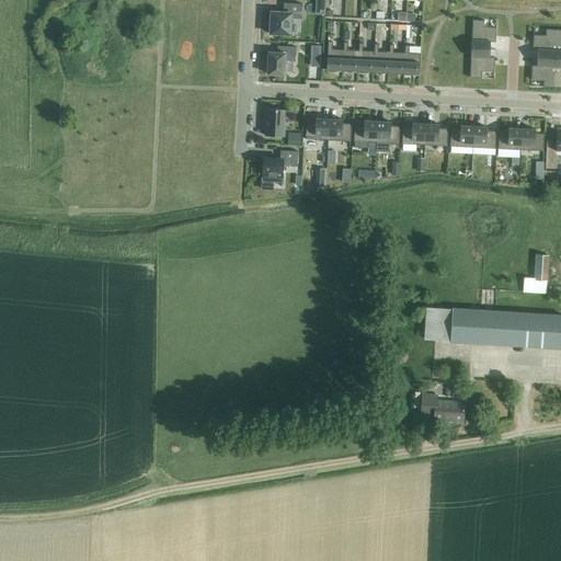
[(365,2),(364,13),(371,14),(373,3),(365,2)]
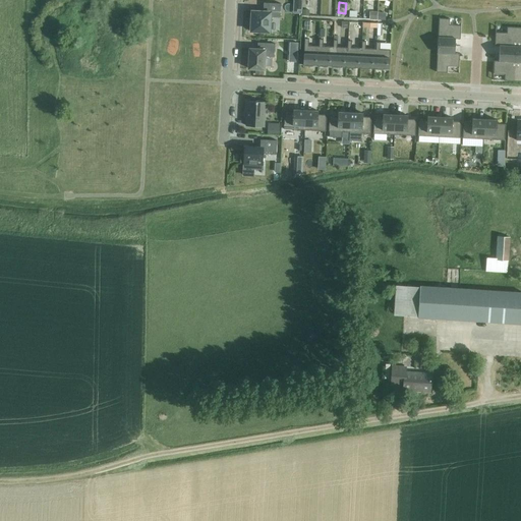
[(264,3),(264,11),(252,11),(251,22),(250,32),(258,32),(270,33),(270,23),(271,23),(272,17),(280,17),(281,3),(264,3)]
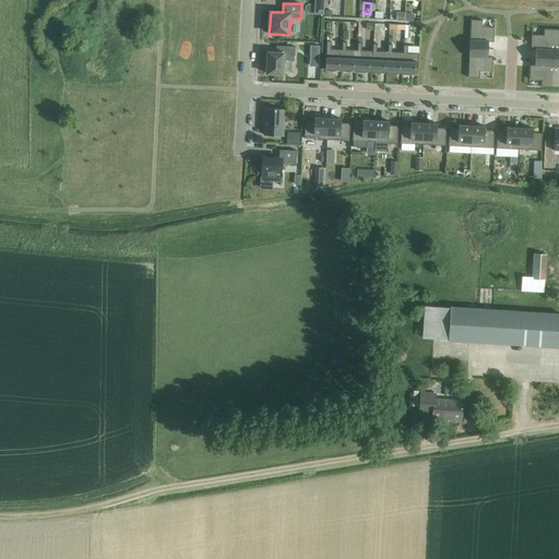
[(483,21),(471,20),(470,48),(488,49),(488,42),(494,42),(495,27),(482,27),(483,21)]
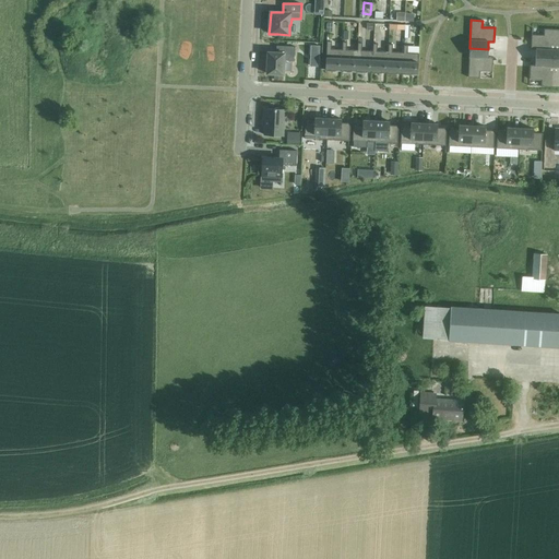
[(555,30),(544,28),(544,30),(544,35),(532,35),(531,49),(536,49),(535,57),(554,58),(555,30)]
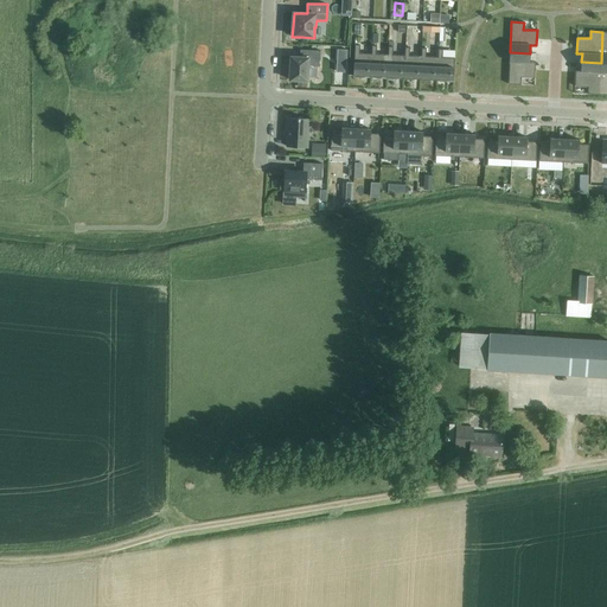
[(370,77),(371,53),(359,53),(360,45),(355,45),(353,76),(370,77)]
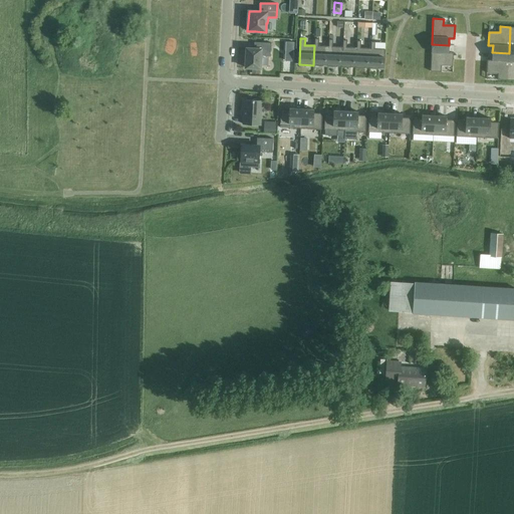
[(327,66),(328,46),(318,45),(319,38),(315,38),(314,45),(313,65),(327,66)]
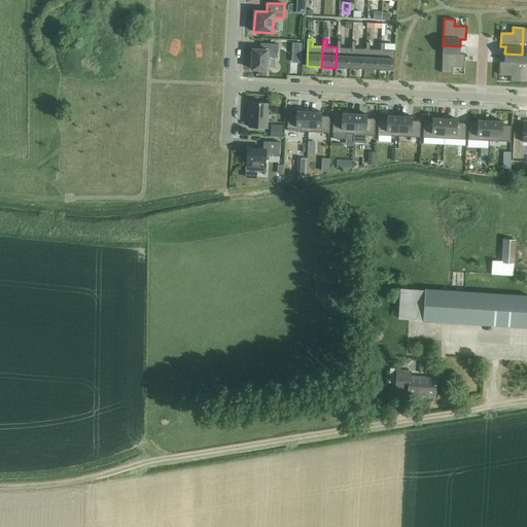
[(350,68),(351,48),(341,47),(342,40),(338,40),(337,47),(336,68),(350,68)]
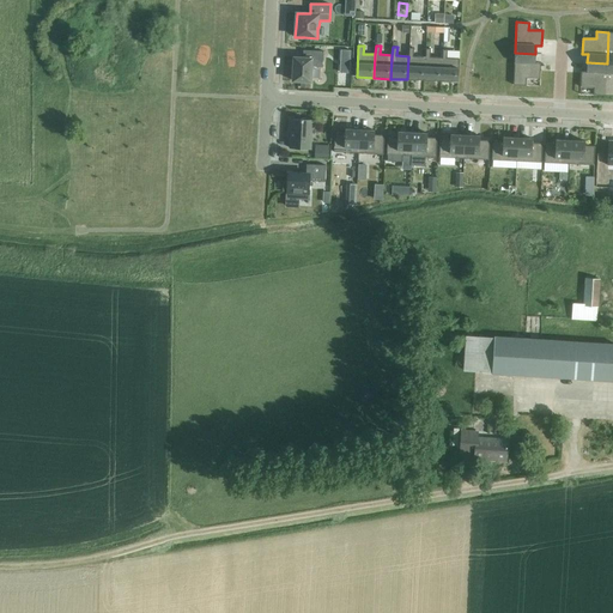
[(424,80),(425,56),(413,56),(414,48),(410,48),(408,56),(407,79),(424,80)]
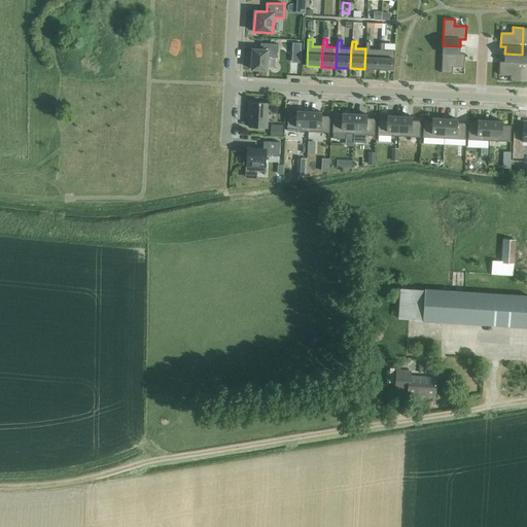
[(364,69),(379,70),(380,49),(370,49),(371,42),(366,41),(365,48),(364,69)]
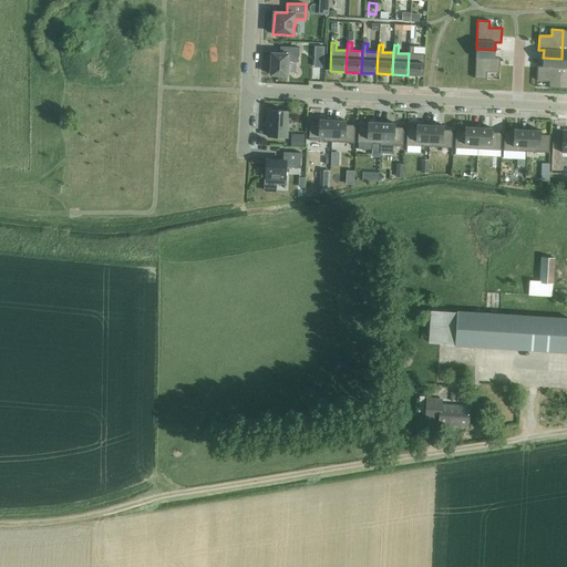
[(409,53),(408,75),(424,76),(425,54),(413,53),(414,45),(410,45),(409,53)]
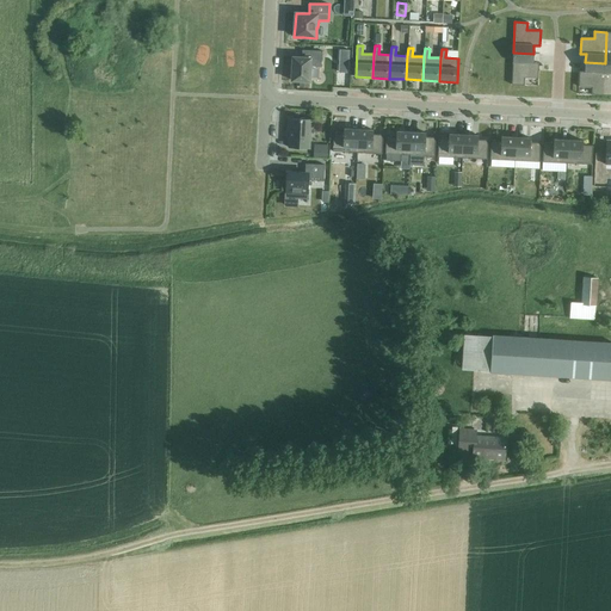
[(309,81),(310,67),(321,67),(322,51),(302,50),(302,57),(292,57),(291,81),(309,81)]
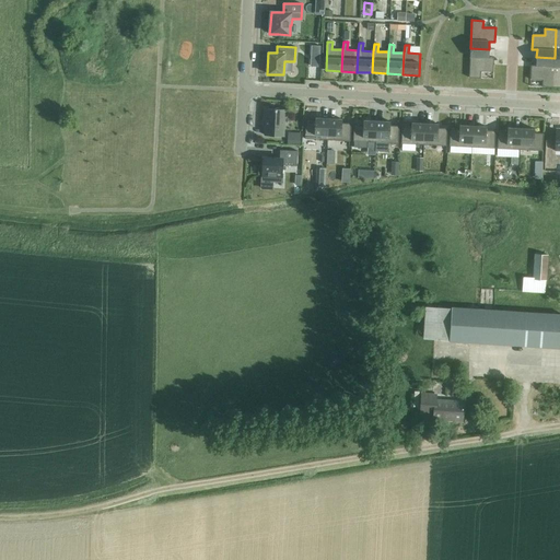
[(489,49),(470,48),(469,78),(480,78),(480,71),(493,72),(494,58),(489,58),(489,49)]
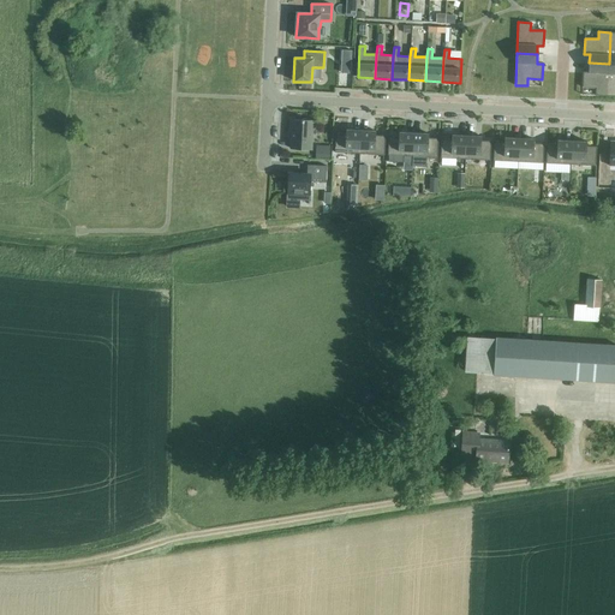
[(583,71),(583,88),(596,88),(596,95),(608,96),(609,64),(589,63),(589,72),(583,71)]
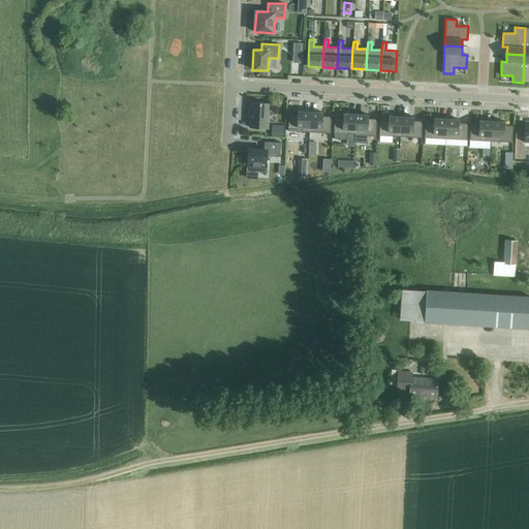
[(251,103),(250,127),(269,128),(270,103),(251,103)]
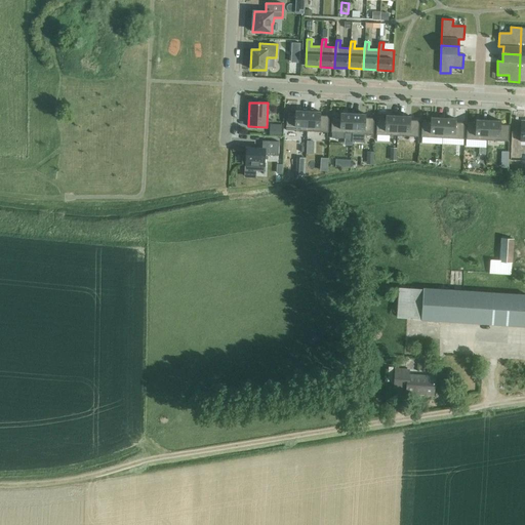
[(308,131),(309,111),(295,111),(295,114),(287,114),(286,130),(308,131)]
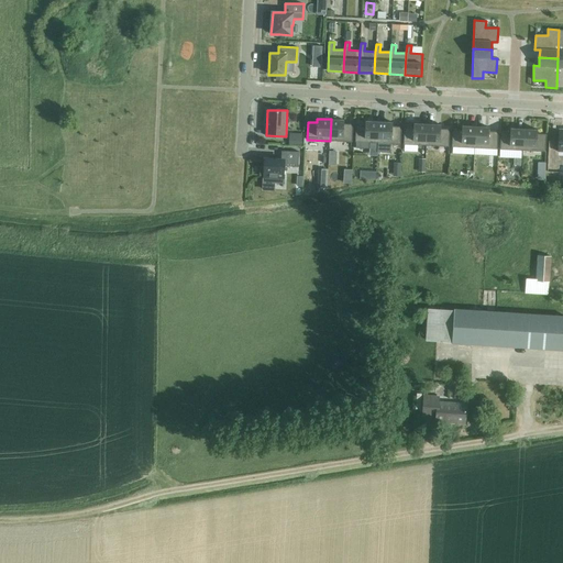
[(331,119),(330,141),(352,142),(353,124),(344,124),(344,120),(331,119)]
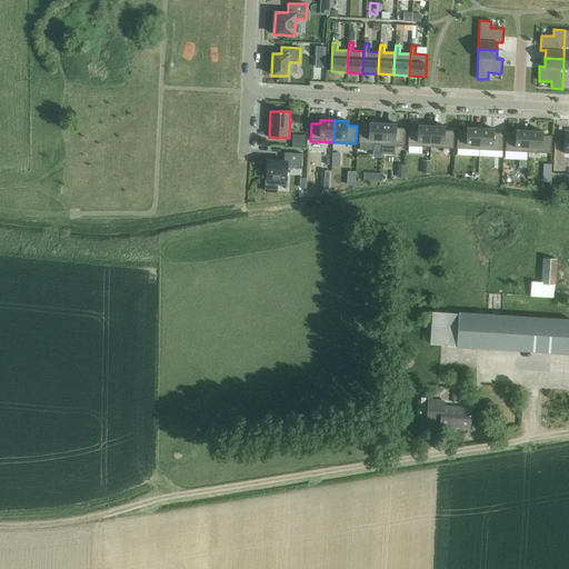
[(360,126),(359,143),(360,143),(360,149),(373,150),(373,145),(382,145),(382,123),(369,122),(369,127),(360,126)]
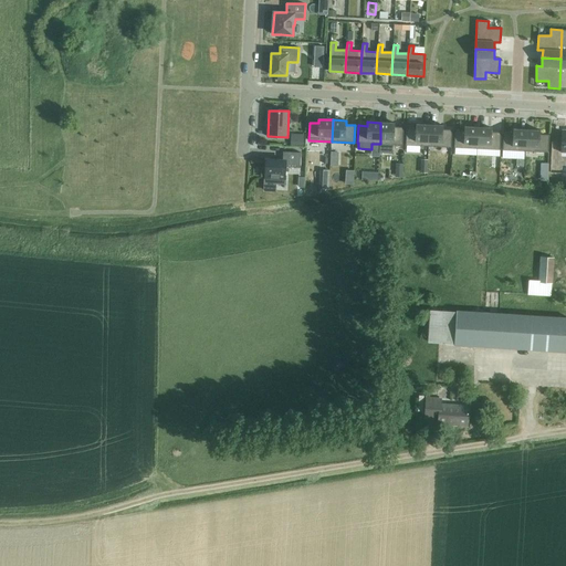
[(380,144),(379,153),(392,154),(392,145),(402,145),(404,127),(395,127),(395,123),(380,123),(380,144)]
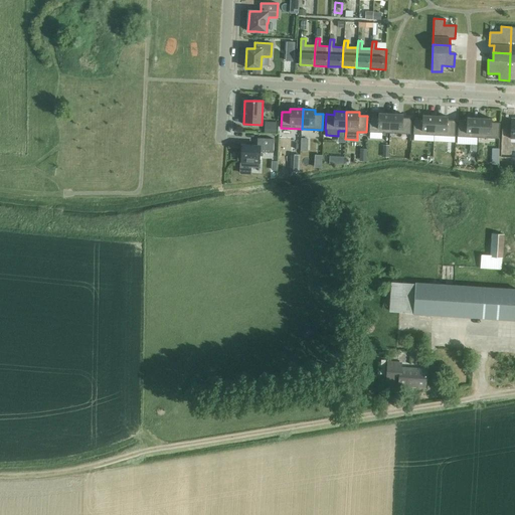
[(369,132),(368,138),(382,138),(382,133),(389,133),(390,114),(378,113),(378,117),(369,116),(369,132)]
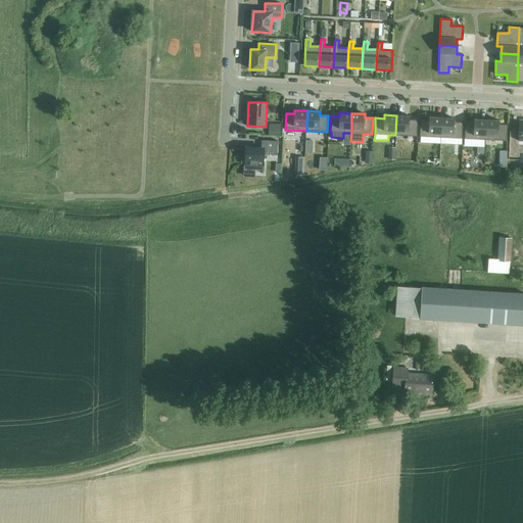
[(396,115),(395,135),(417,136),(418,120),(410,120),(410,116),(396,115)]
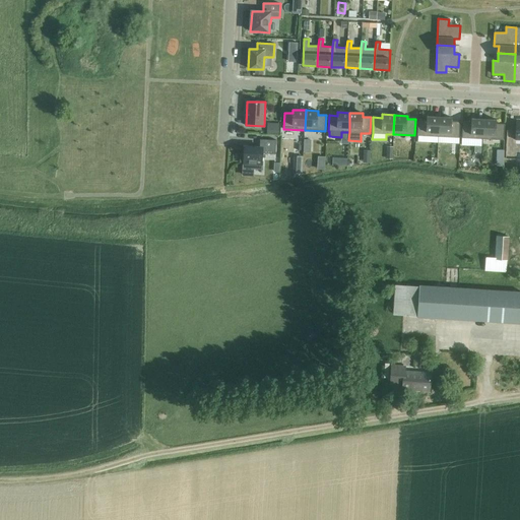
[(438,137),(439,117),(427,117),(427,120),(417,120),(417,136),(438,137)]
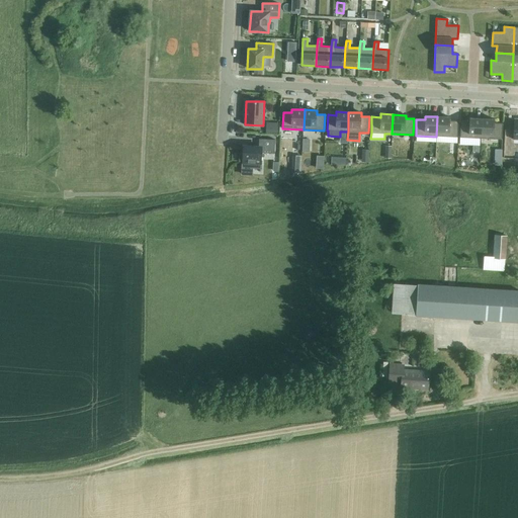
[(437,116),(436,137),(457,138),(458,121),(450,120),(450,117),(437,116)]
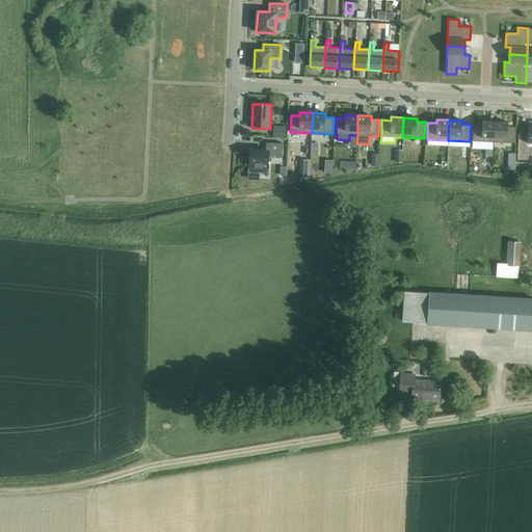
[(494,142),(495,122),(482,122),(482,125),(473,125),(473,141),(494,142)]
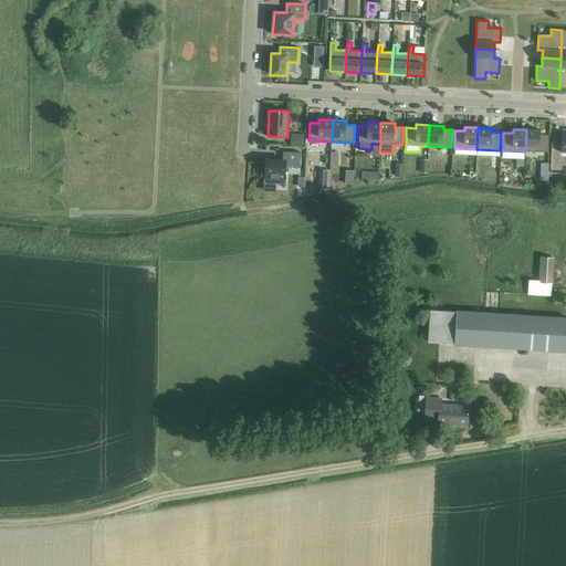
[(526,129),(525,152),(548,153),(549,135),(541,134),(541,130),(526,129)]
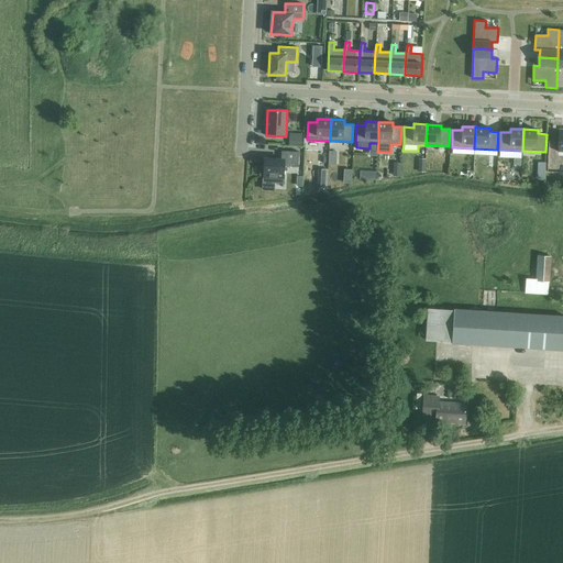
[(264,177),(263,189),(273,189),(274,183),(284,183),(284,170),(287,170),(287,166),(298,167),(299,152),(282,151),(282,159),(278,159),(277,159),(273,158),(272,158),(268,158),(265,158),(264,163),(264,177)]
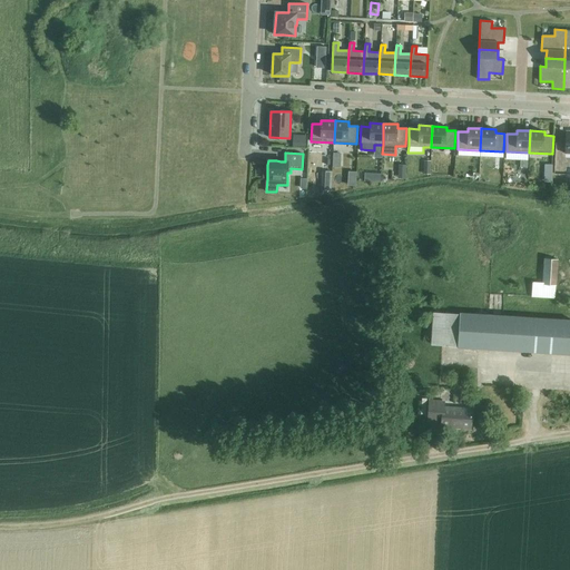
[(326,183),(326,175),(318,175),(320,187),(334,187),(334,183),(326,183)]
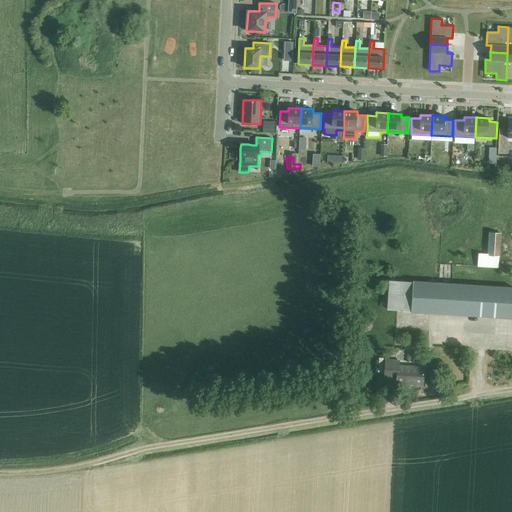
[(499,256),(501,233),(489,232),(488,253),(479,253),(478,266),(497,267),(498,256),(499,256)]
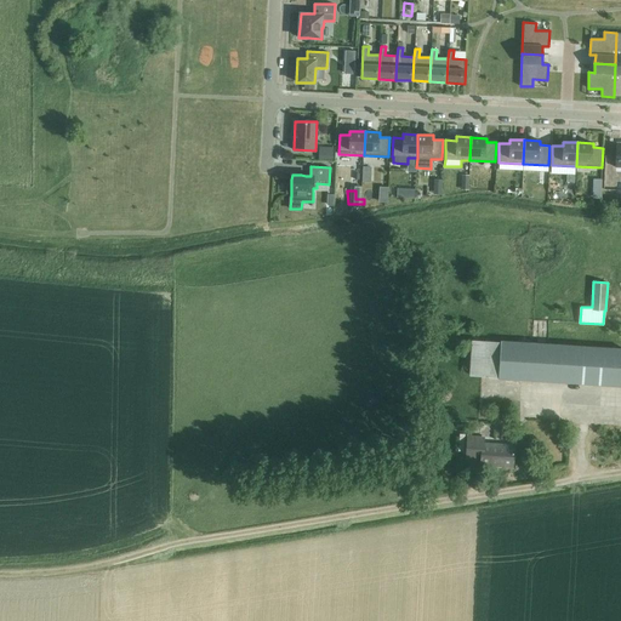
[(500,379),(620,386),(620,348),(502,341),(501,341),(501,342),(474,340),(472,376),(499,377),(499,379),(500,379)]
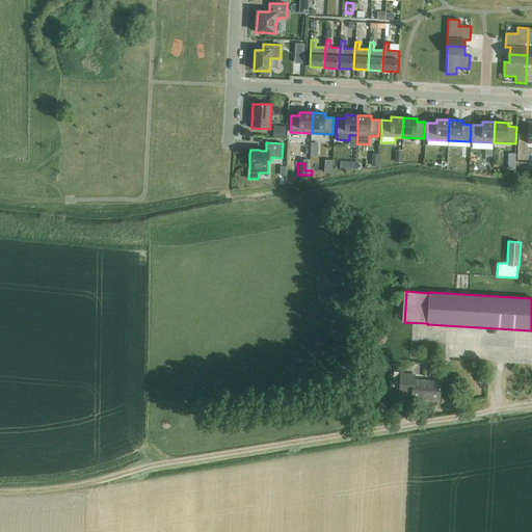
[(411,398),(439,400),(441,382),(414,380),(415,375),(401,374),(399,393),(413,394),(411,398)]
